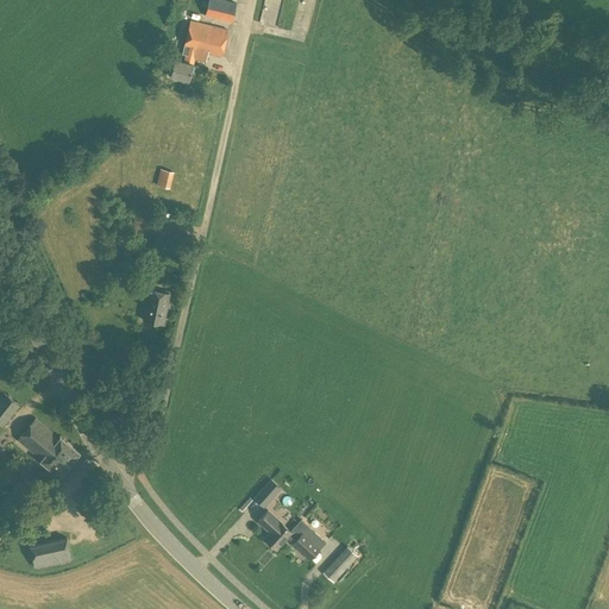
[(232,22),(237,4),(223,0),(208,0),(205,16),(232,22)]
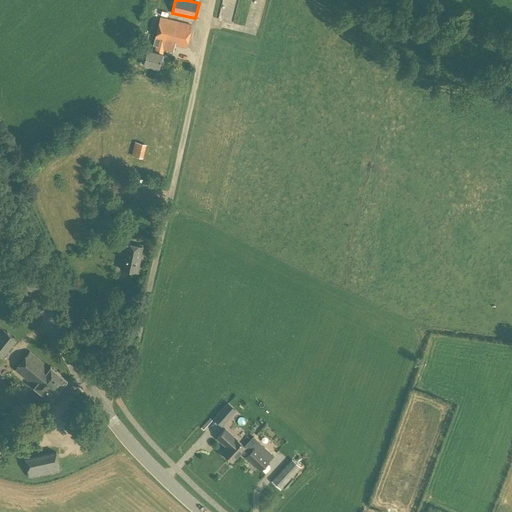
[(186,47),(191,25),(160,17),(153,45),(155,46),(154,52),(146,50),(143,63),(159,67),(162,54),(161,54),(162,49),(173,52),(175,44),(186,47)]
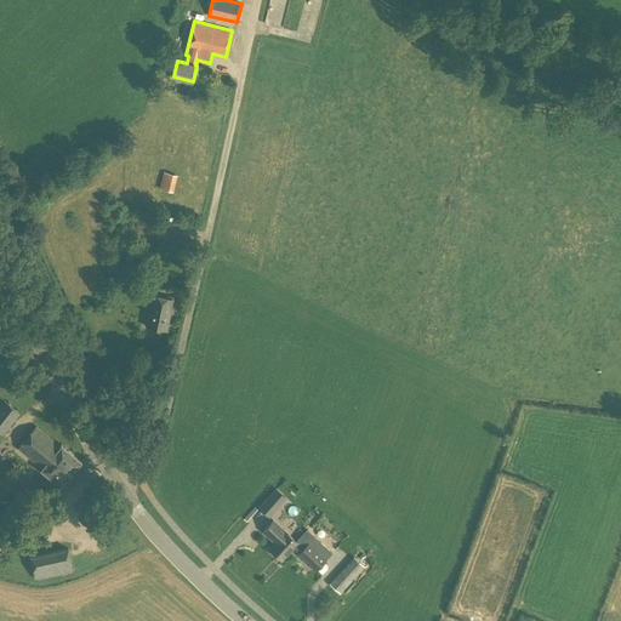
[(172,192),(177,176),(163,172),(159,188),(172,192)]
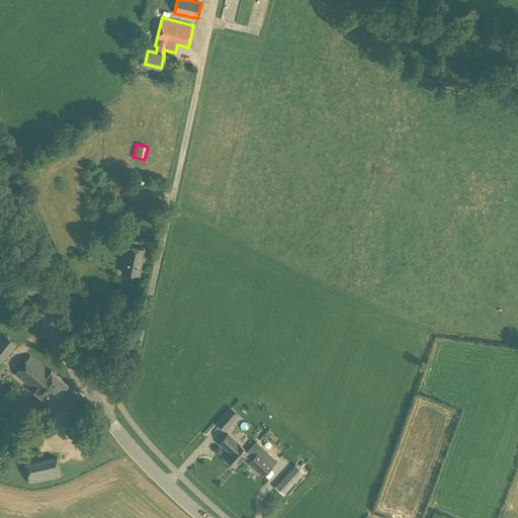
[(103,241),(102,232),(93,232),(94,242),(103,241)]
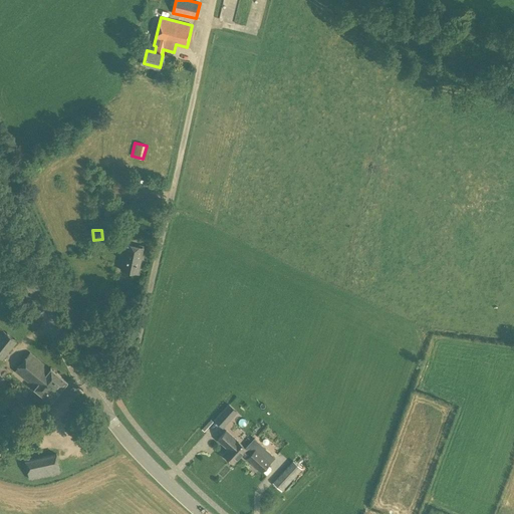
[(139,273),(144,247),(125,244),(119,269),(139,273)]
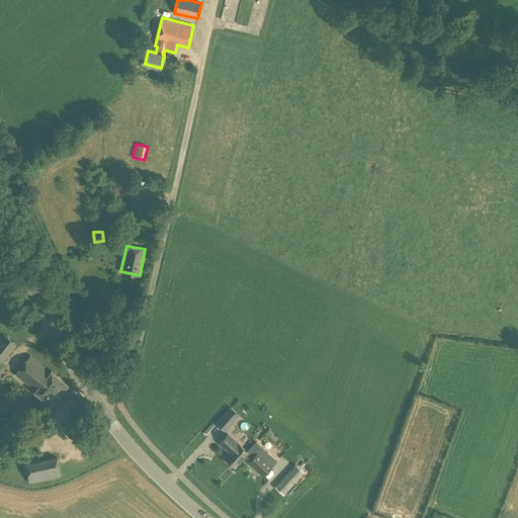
[(16,345),(2,334),(0,336),(0,361),(2,363),(16,345)]
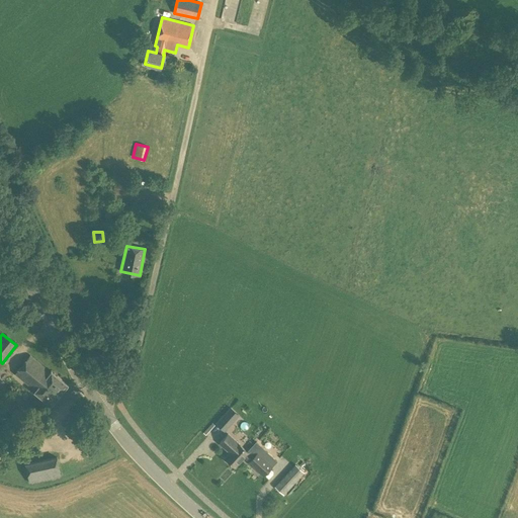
[(49,372),(29,355),(14,374),(33,391),(33,392),(50,406),(67,385),(50,370),(49,372)]
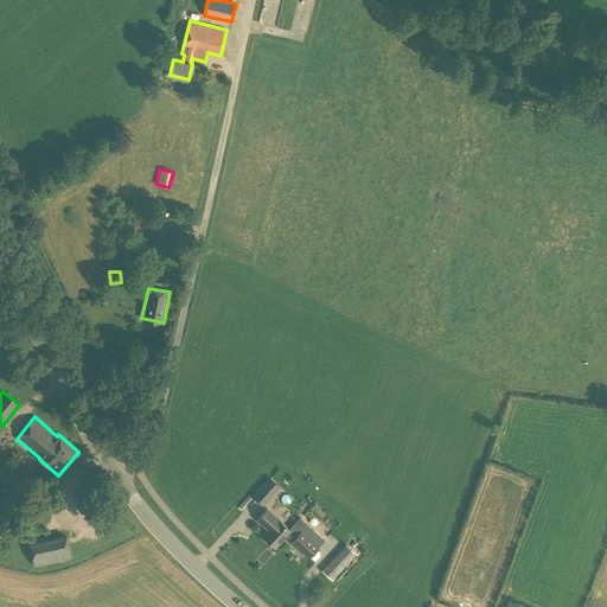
[(274,493),(263,484),(251,497),(262,506),(274,493)]
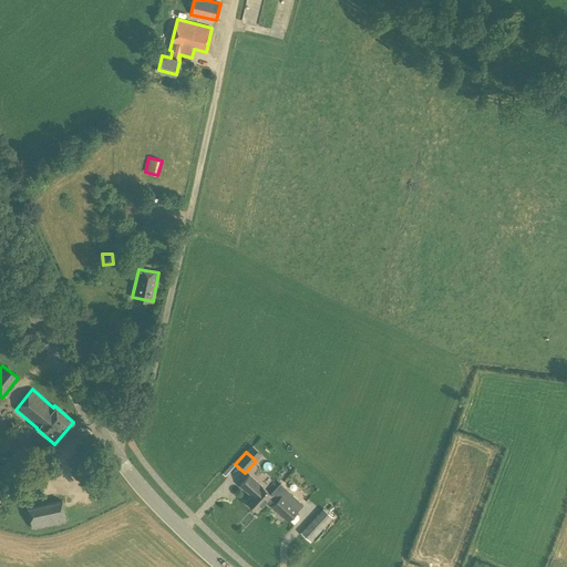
[(277,502),(271,496),(249,475),(240,484),(251,495),(246,502),(256,511),(266,500),(272,505),(271,506),(288,521),(298,509),(282,495),(277,502)]
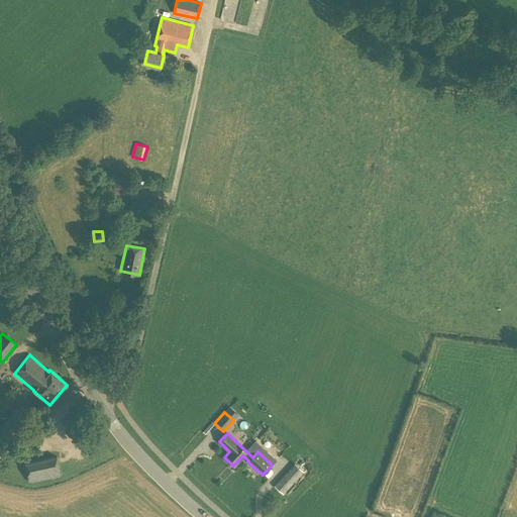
[(29,481),(60,475),(57,456),(25,463),(29,481)]
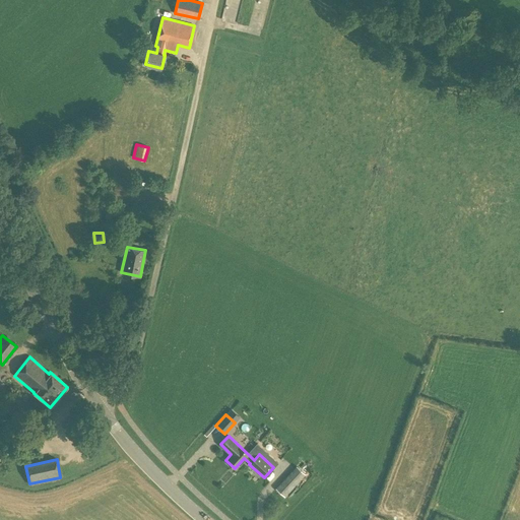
[(284,497),(305,474),(296,466),(275,488),(284,497)]
